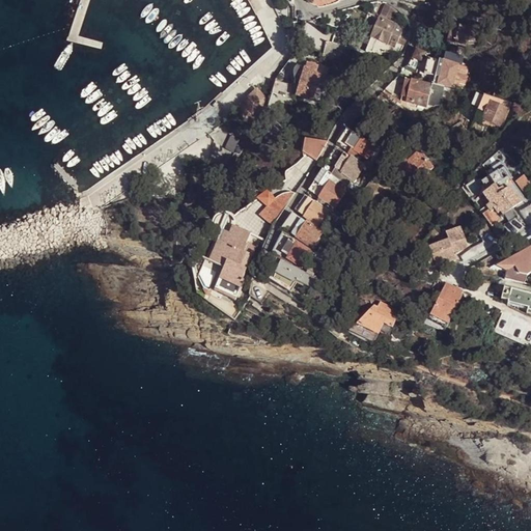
[(397,9),(387,3),(386,8),(398,16),(400,12),(397,9)]
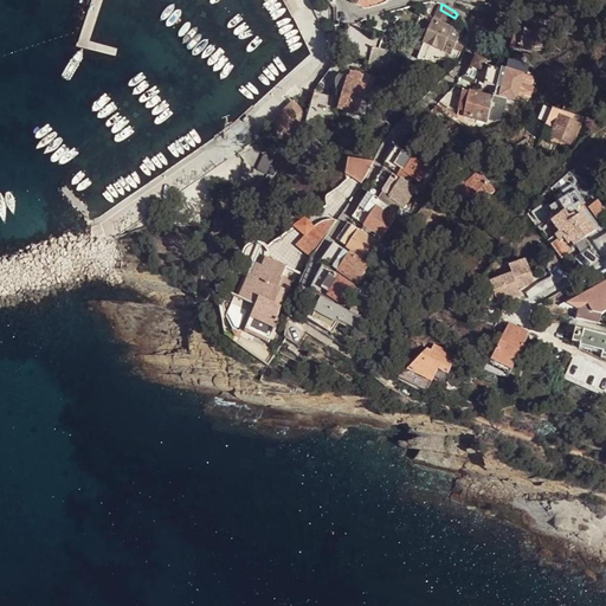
[(434,19),(418,58),(457,60),(468,36),(466,28),(462,26),(459,31),(434,19)]
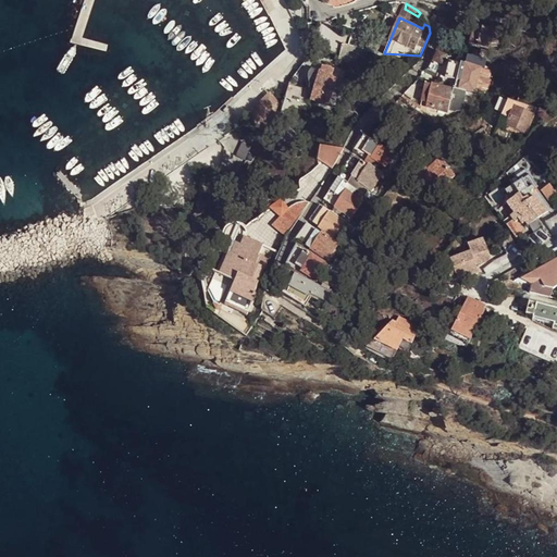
[(482,26),(474,24),(470,42),(499,50),(504,31),(482,26)]
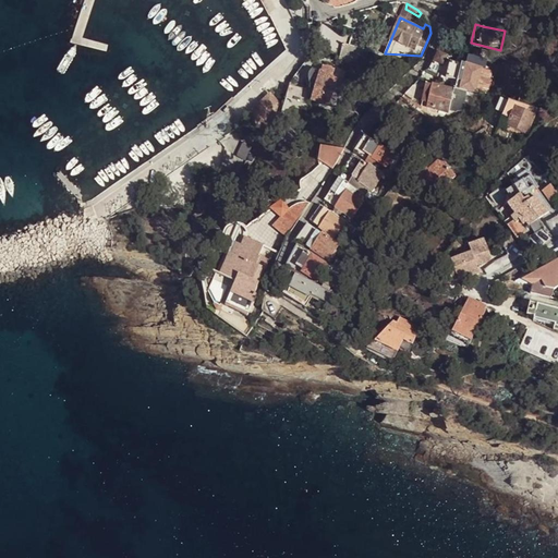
[(342,44),(338,62),(360,68),(363,57),(371,59),(373,51),(342,44)]
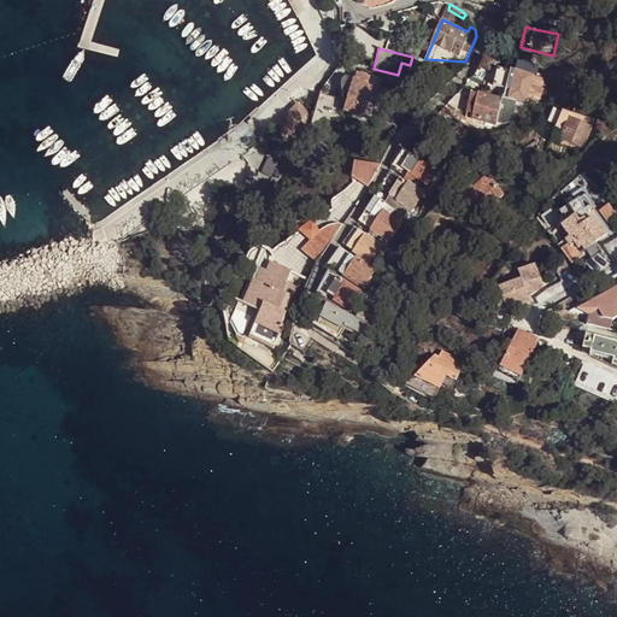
[(544,69),(547,59),(533,56),(530,65),(532,65),(540,68),(544,69)]
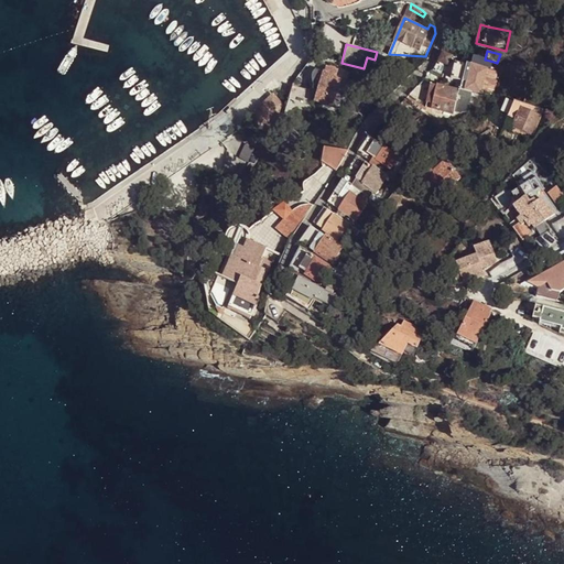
[(495,71),(491,69),(484,67),(486,60),(485,60),(473,56),(472,65),(467,82),(470,83),(475,84),(480,85),(478,93),(488,95),(495,71)]
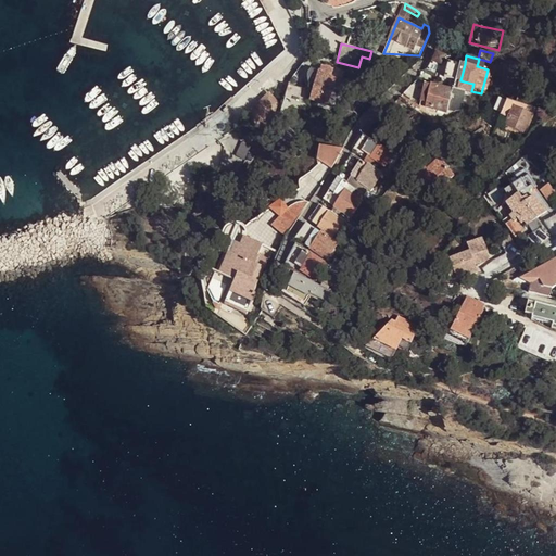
[(484,68),(487,61),(479,59),(477,66),(484,68)]
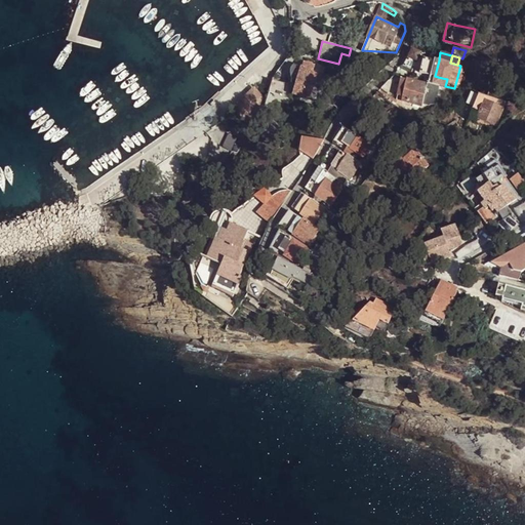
[(271,80),(268,90),(291,96),(291,94),(305,98),(306,95),(316,98),(319,90),(324,92),(328,80),(315,76),(316,72),(312,71),(313,67),(309,66),(308,69),(300,67),(299,68),(292,66),(289,69),(289,71),(289,73),(289,76),(289,78),(291,79),(290,82),(291,83),(290,85),(271,80)]
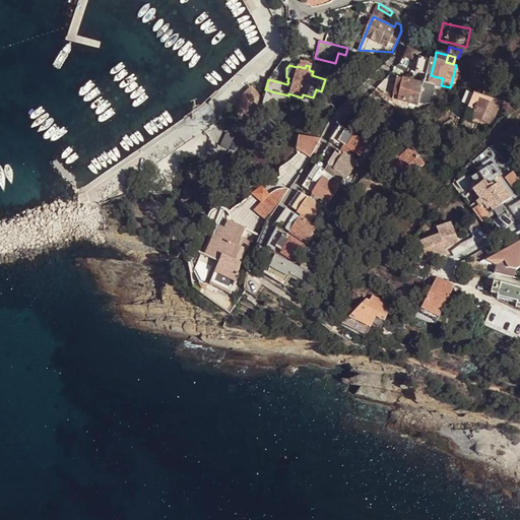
[(390,98),(395,75),(390,74),(377,87),(382,91),(387,94),(390,98)]
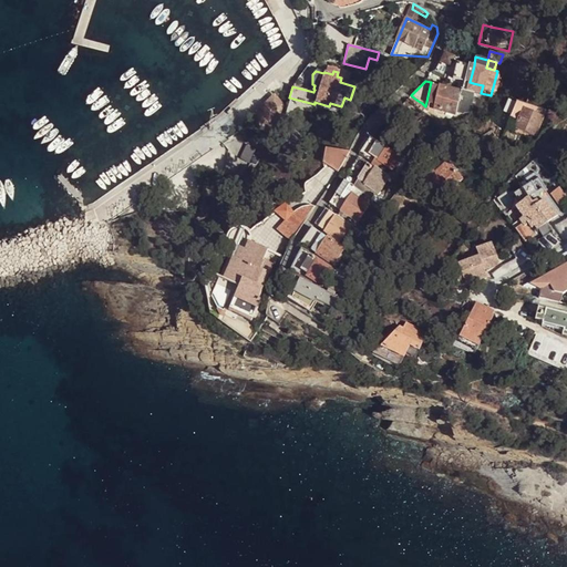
[(428,103),(435,105),(440,86),(432,85),(428,103)]
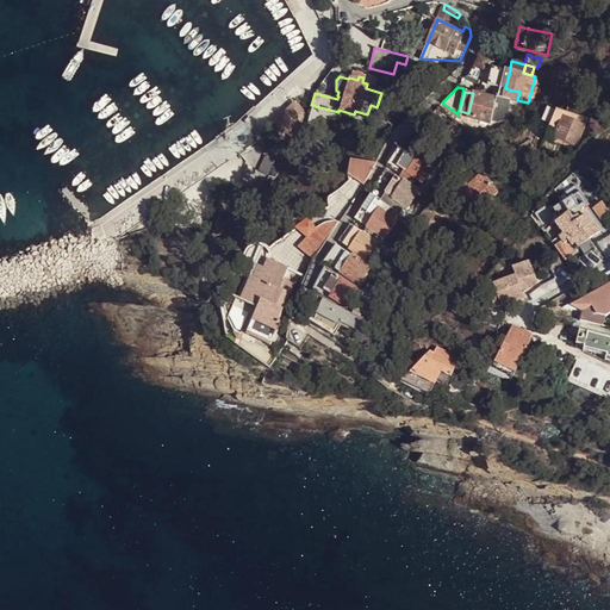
[(473,93),(468,113),(467,117),(489,122),(490,119),(498,122),(498,120),(506,119),(506,116),(510,116),(510,111),(508,111),(510,99),(496,97),(496,99),(473,93)]
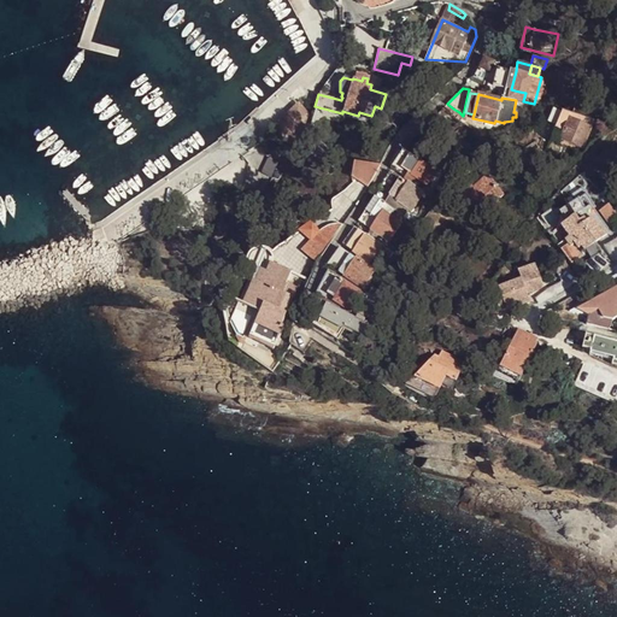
[(299,105),(264,139),(276,142),(289,136),(312,117),(307,113),(299,105)]
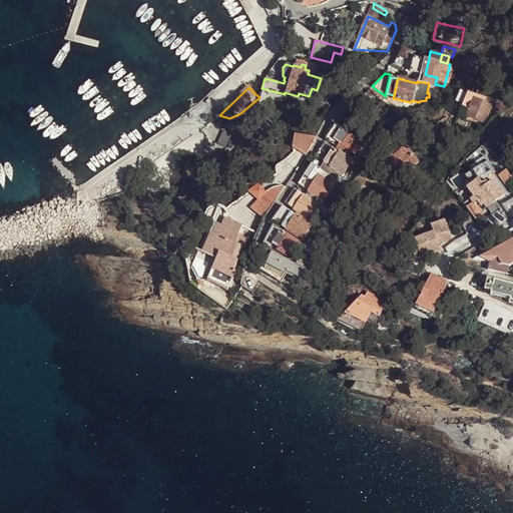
[(467,94),(460,91),(456,101),(463,103),(467,94)]
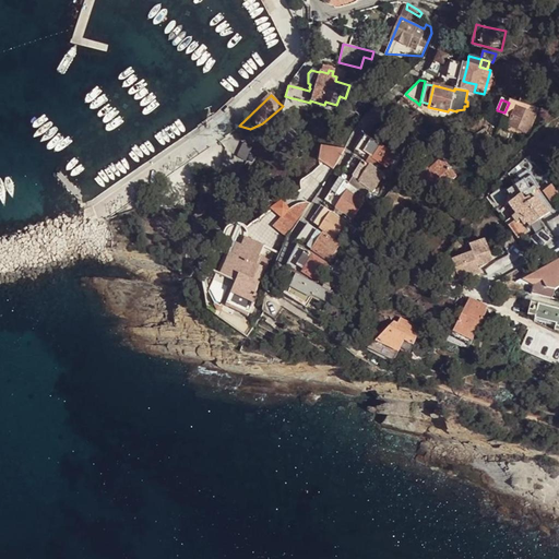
[(532,106),(510,100),(509,103),(504,113),(499,127),(506,129),(508,126),(527,134),(536,115),(535,115),(537,108),(532,106)]
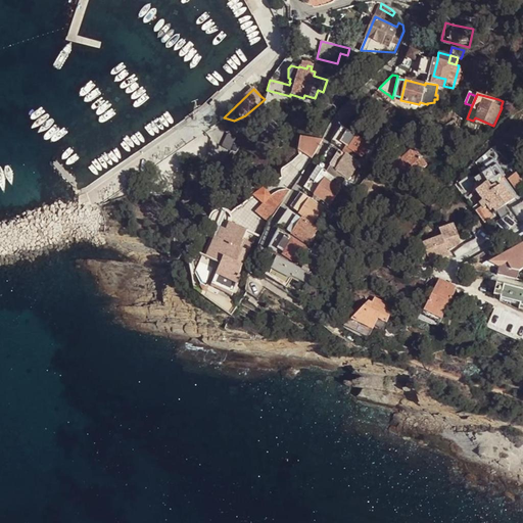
[(369,144),(341,128),(332,144),(337,146),(340,142),(348,147),(347,148),(362,157),(369,144)]
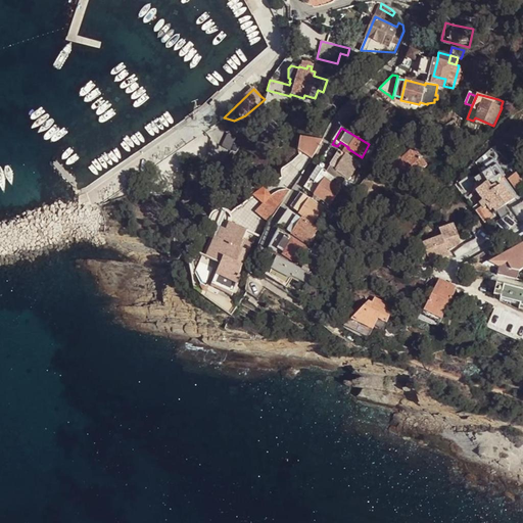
[(222,145),(230,149),(235,137),(228,133),(222,145)]
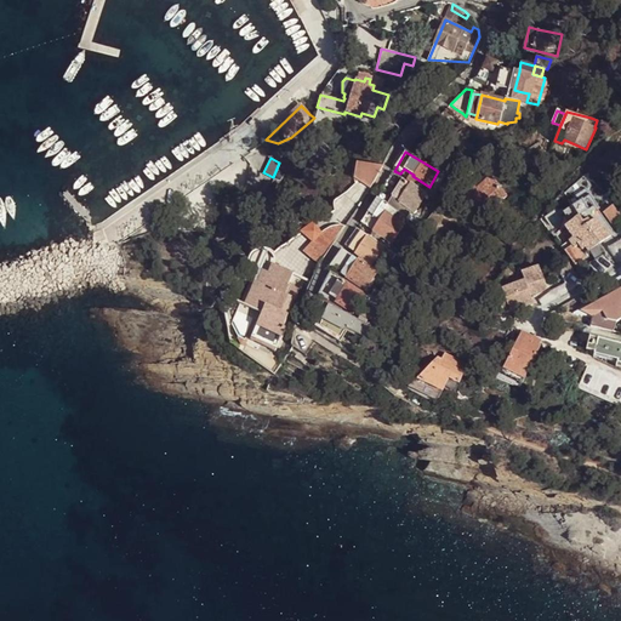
[(353,183),(370,189),(383,167),(359,163),(353,183)]
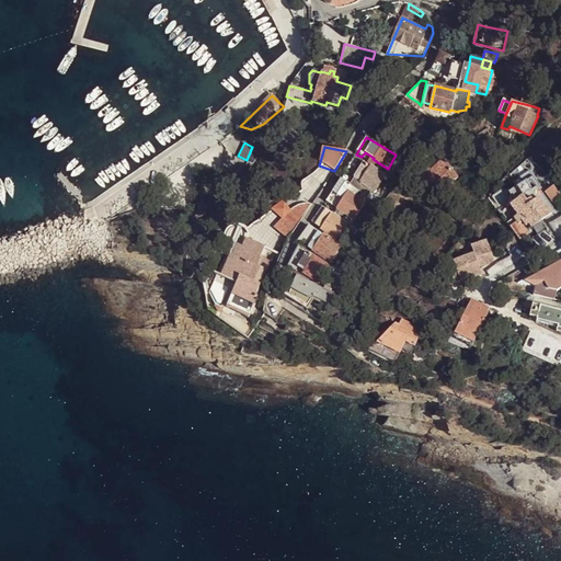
[(345,172),(354,178),(365,162),(355,157),(345,172)]
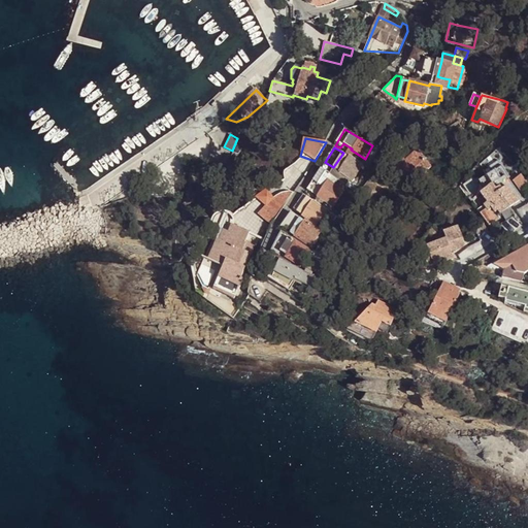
[(418,153),(414,147),(402,159),(405,163),(398,170),(410,185),(431,167),(418,153)]
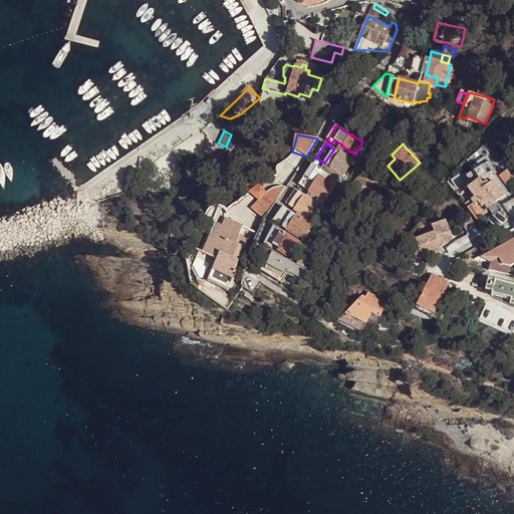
[(320,169),(339,182),(343,176),(353,161),(352,160),(334,149),(324,163),(320,169)]
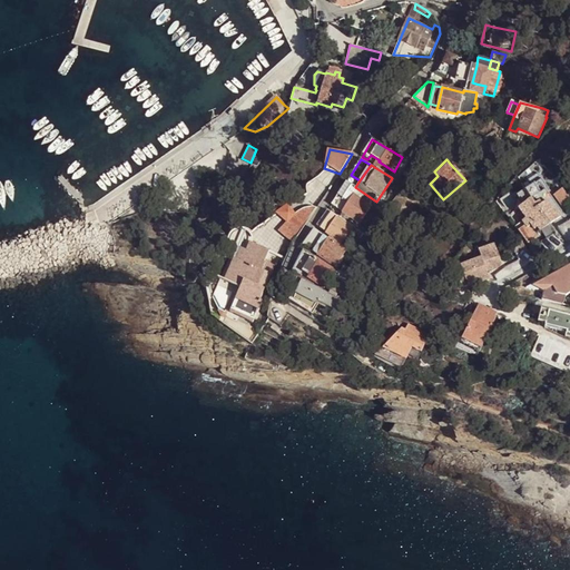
[(438,176),(434,172),(425,179),(430,184),(438,176)]
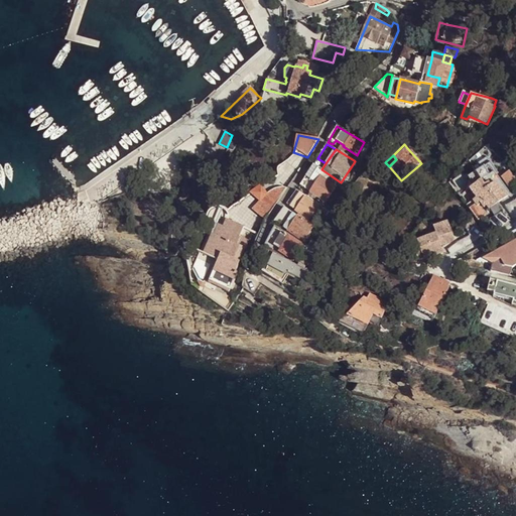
[(348,178),(358,163),(355,161),(345,176),(348,178)]
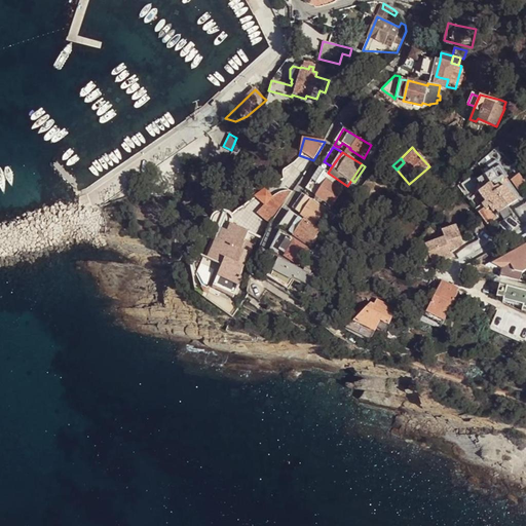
[(500,182),(508,177),(500,164),(485,176),(485,177),(490,183),(484,187),(479,192),(478,192),(493,212),(495,211),(498,214),(517,200),(512,193),(511,194),(500,182)]
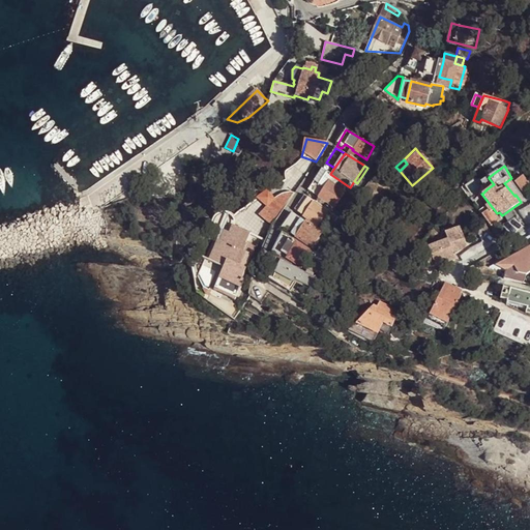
[(313,193),(334,207),(345,192),(335,186),(339,181),(321,170),(315,180),(320,183),(313,193)]
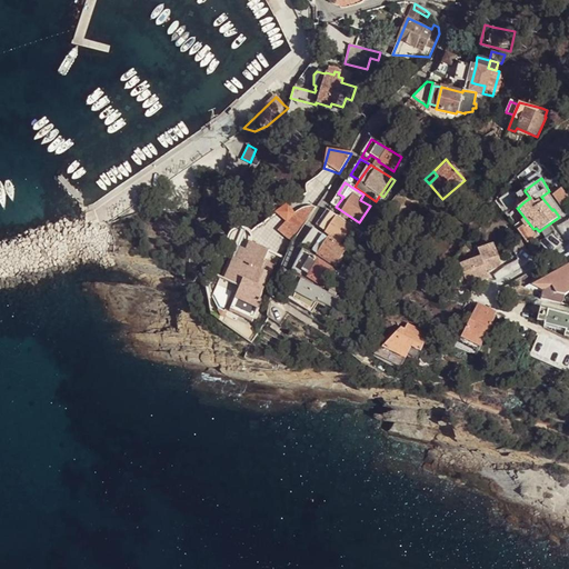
[(552,195),(560,205),(568,198),(568,197),(561,188),(552,195)]
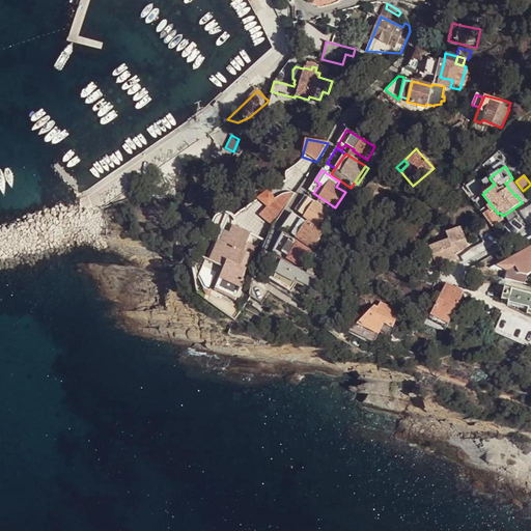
[(490,178),(483,183),(486,187),(488,189),(495,185),(490,178)]
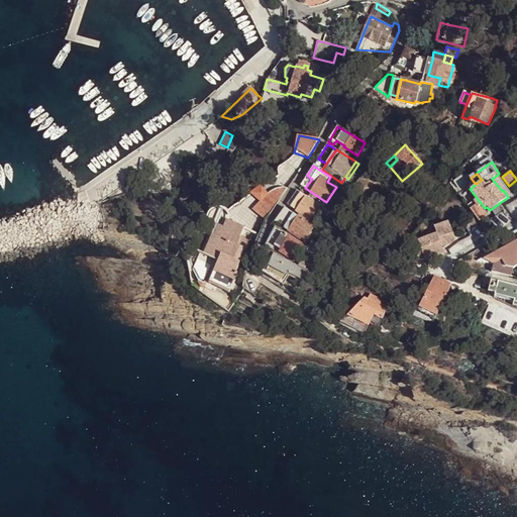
[(301,185),(305,188),(312,179),(307,176),(301,185)]
